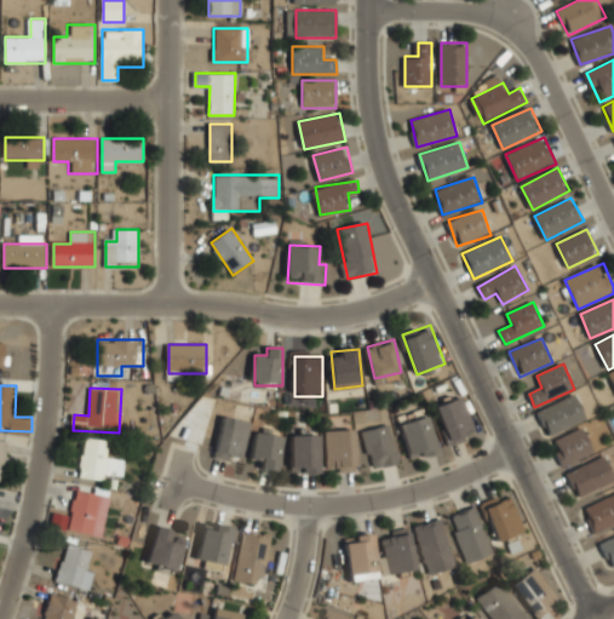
[(587,418),(575,394),(538,413),(550,437),(587,418)]
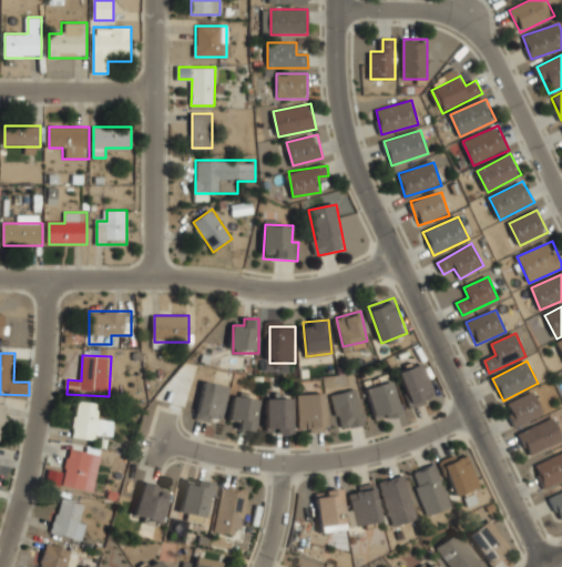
[(412,407),(437,400),(425,363),(399,372),(412,407)]
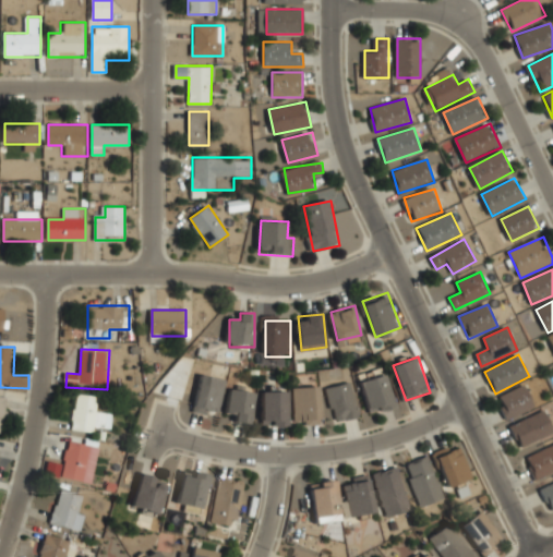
[(361,382),(372,414),(397,407),(386,374),(361,382)]
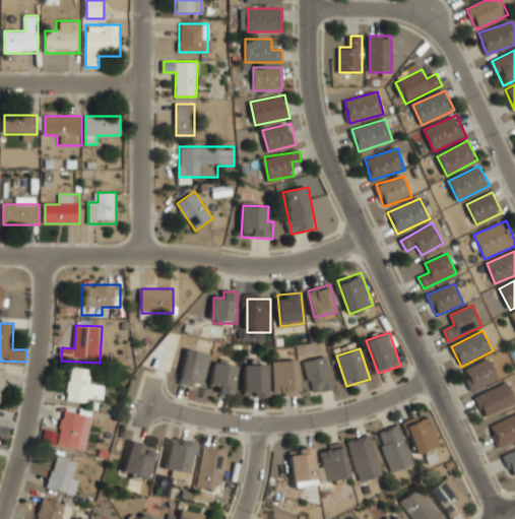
[(211,353),(186,350),(181,385),(206,388),(211,353)]
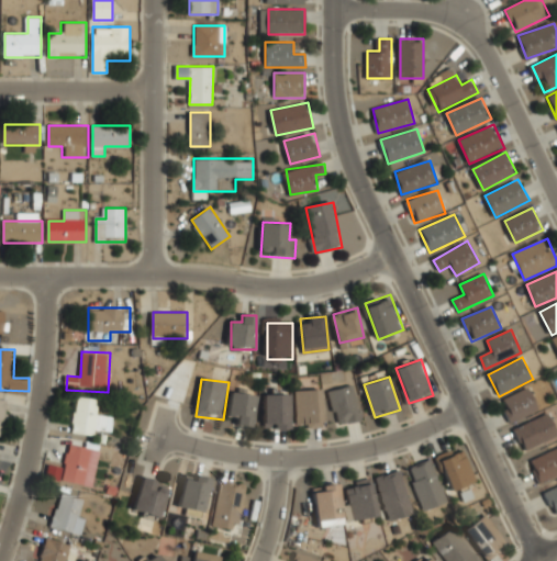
[(338,425),(365,419),(357,384),(331,390),(338,425)]
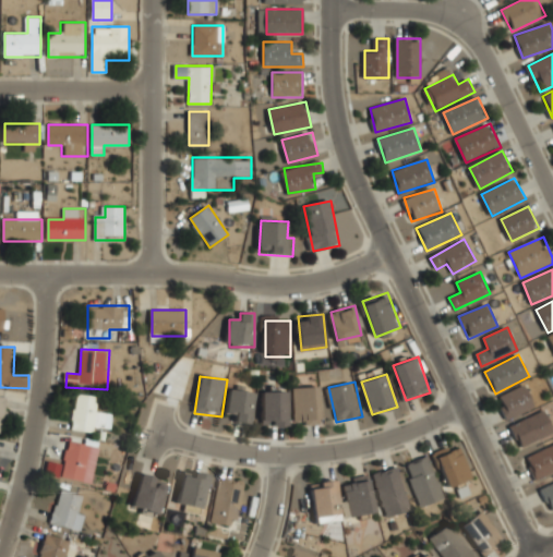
[(506,420),(536,408),(526,386),(496,398),(506,420)]
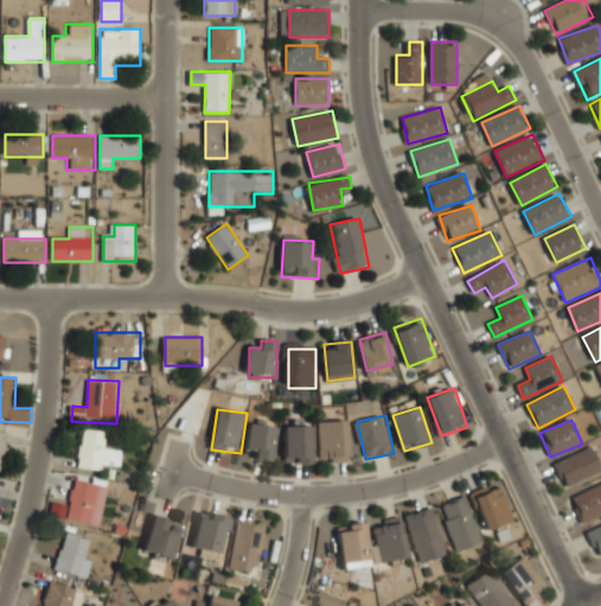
[(349,463),(347,421),(320,421),(321,463),(349,463)]
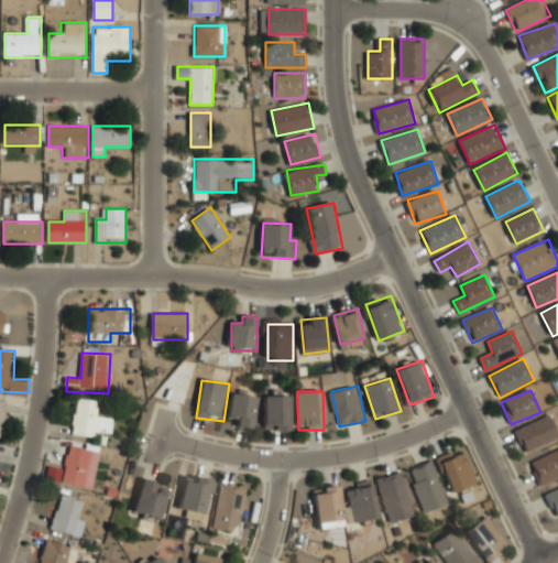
[(254,429),(259,399),(234,394),(230,424),(254,429)]
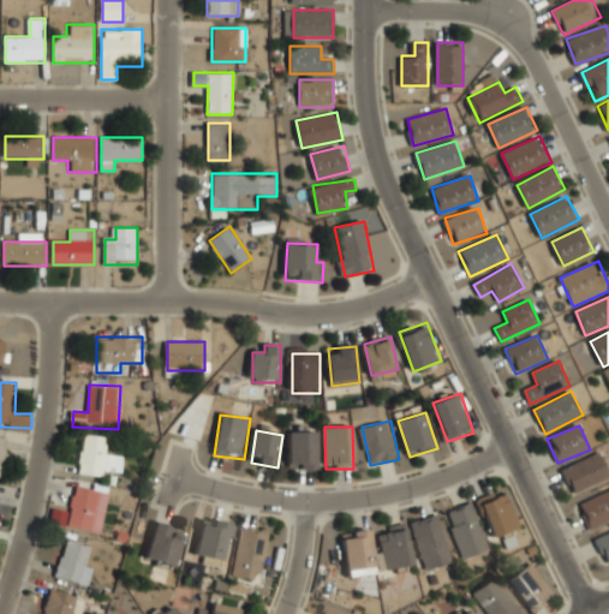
[(290,470),(318,470),(318,431),(290,431),(290,470)]
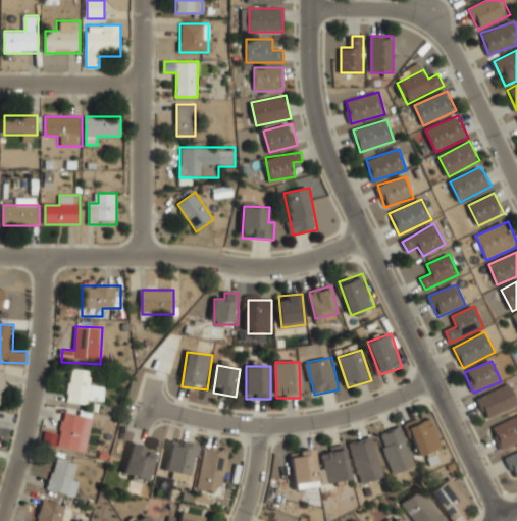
[(68,401),(103,406),(105,387),(92,385),(94,371),(72,369),(68,401)]
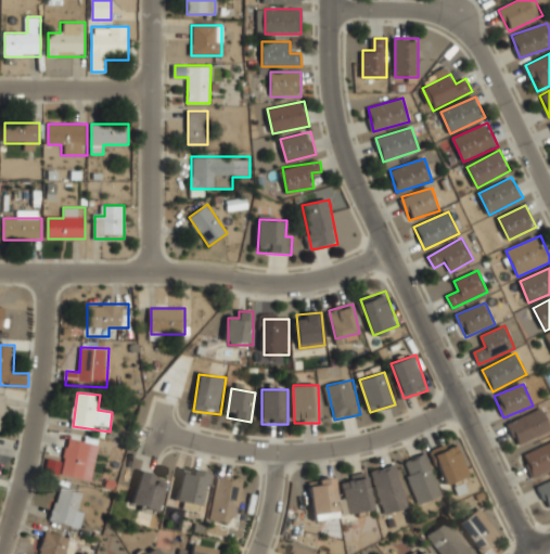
[(510,423),(520,446),(549,433),(549,421),(544,409),(510,423)]
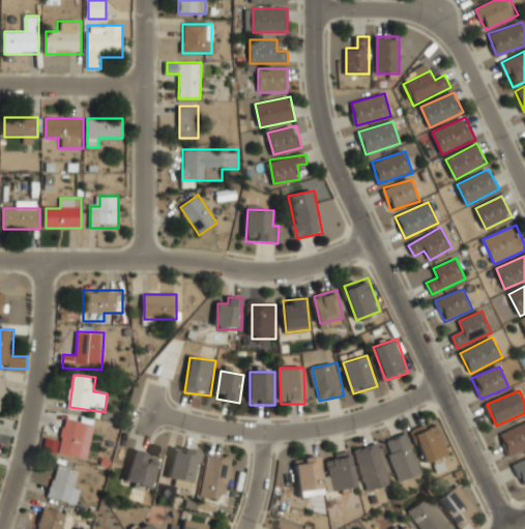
[(0,434),(15,437),(18,421),(0,417),(0,434)]
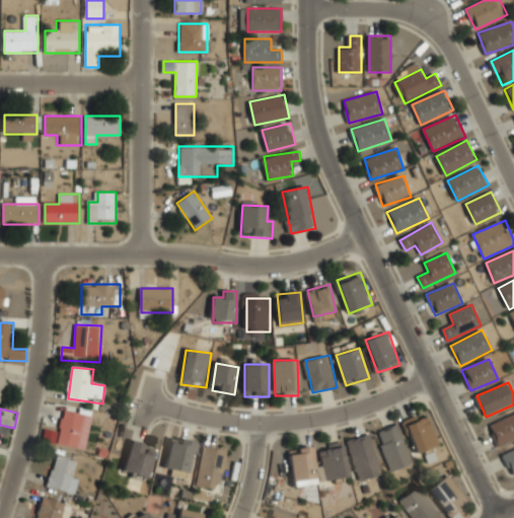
[(85,415),(65,411),(58,443),(78,448),(85,415)]
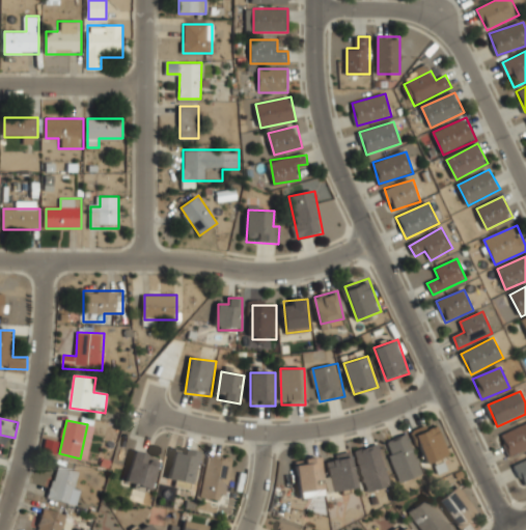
[(414,431),(427,464),(450,455),(438,422),(414,431)]
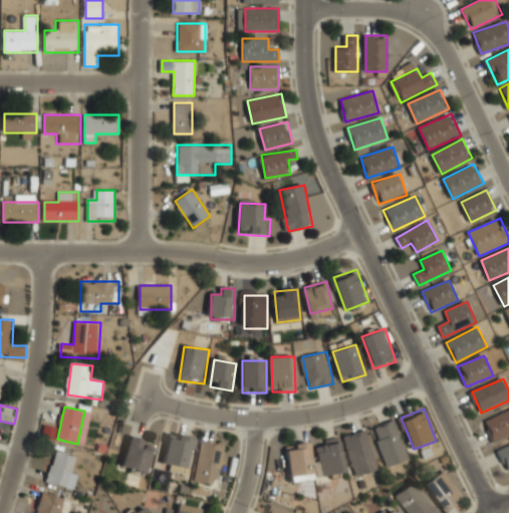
[(508,411),(487,422),(497,442),(508,437),(508,411)]
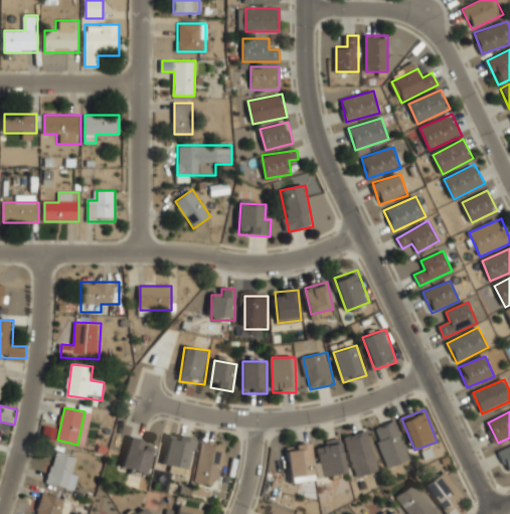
[(411,460),(396,420),(374,430),(389,468),(411,460)]
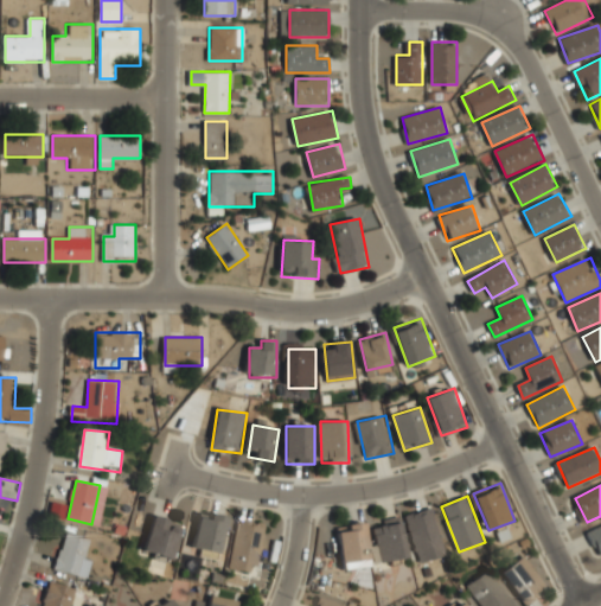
[(408,516),(421,563),(447,556),(434,508),(408,516)]
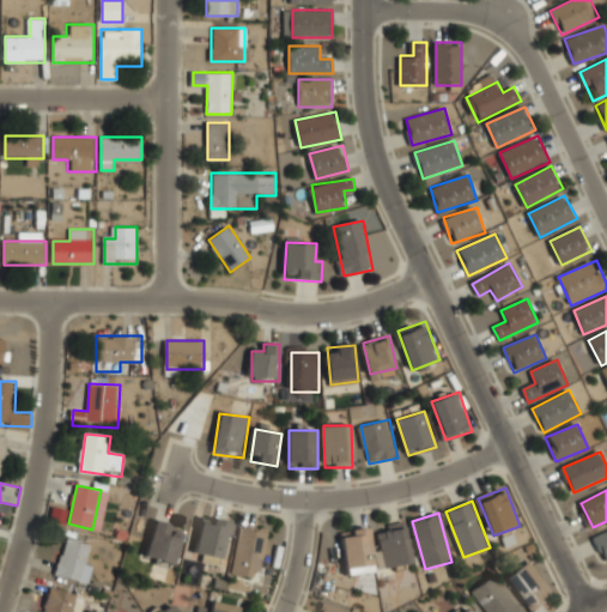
[(225,558),(231,521),(218,519),(217,521),(206,519),(200,553),(207,555),(206,562),(220,564),(222,557),(225,558)]
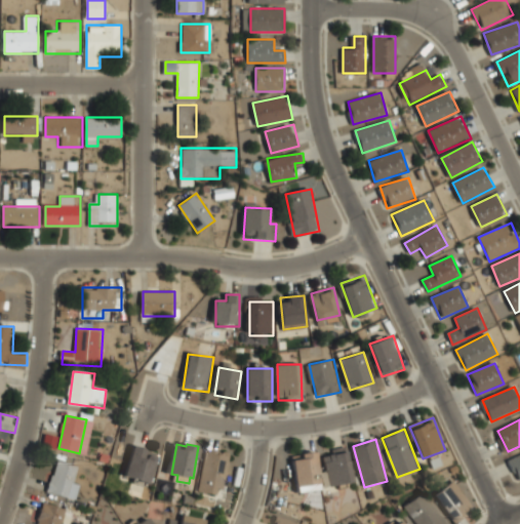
[(124,479),(149,486),(158,453),(133,446),(124,479)]
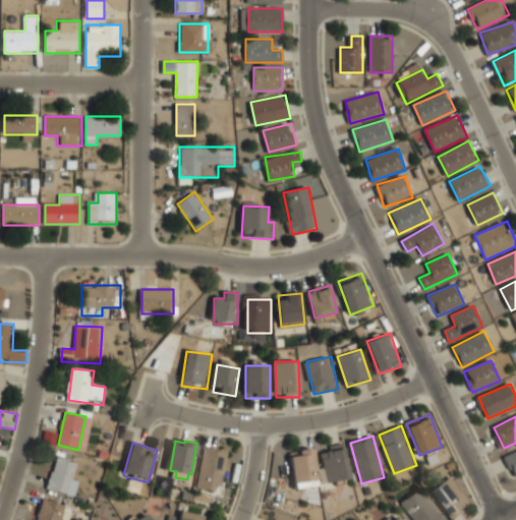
[(198,488),(221,494),(229,451),(207,447),(198,488)]
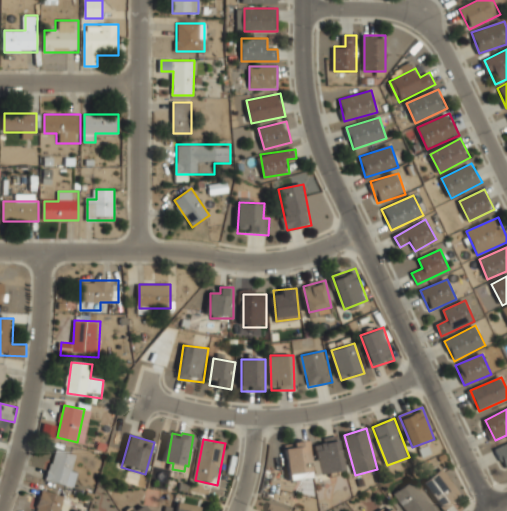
[(316,446),(324,475),(346,470),(338,440),(316,446)]
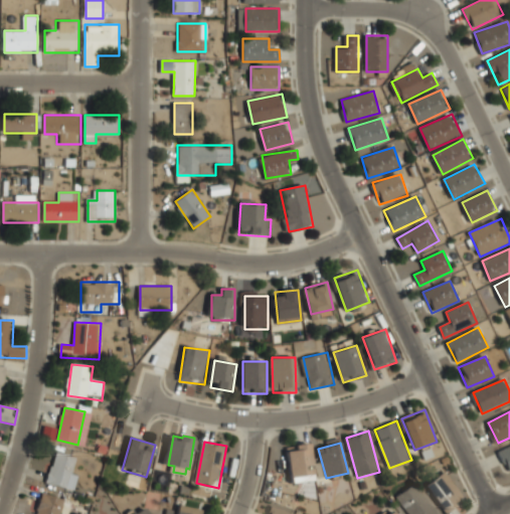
[(286,451),(296,484),(318,477),(307,444),(286,451)]
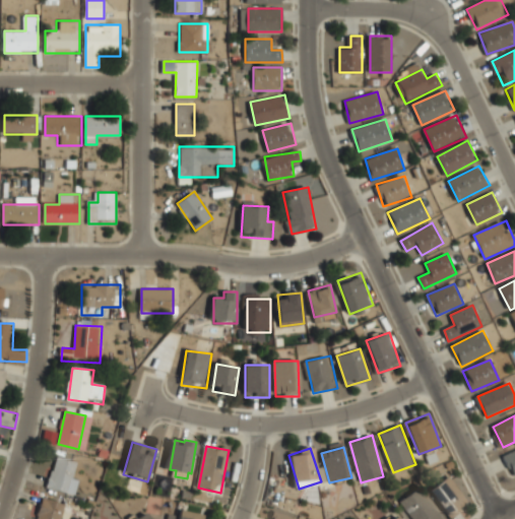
[(514,451),(506,454),(514,475),(514,451)]
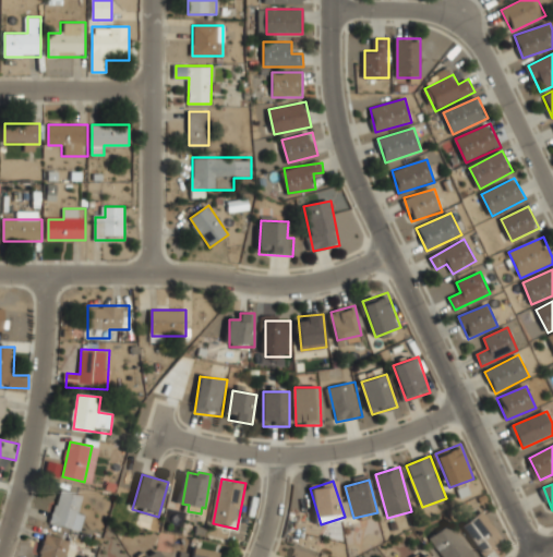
[(86,497),(61,489),(51,522),(76,530),(86,497)]
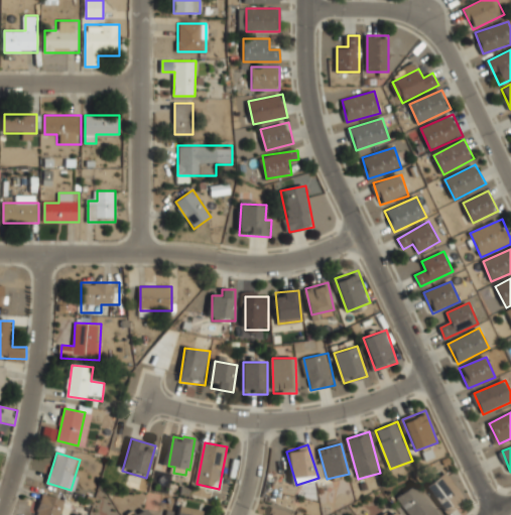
[(466,501),(446,473),(427,486),(448,514),(466,501)]
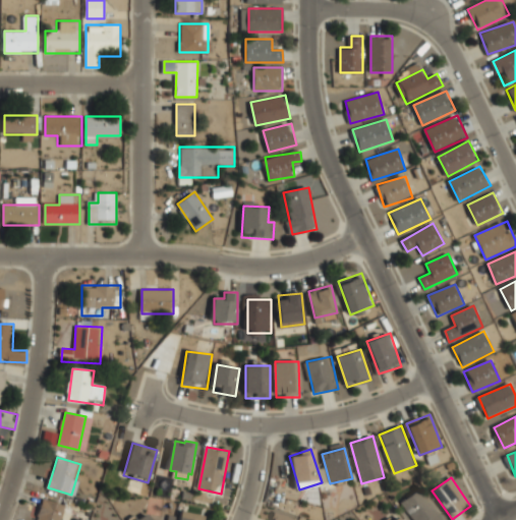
[(100,489),(93,487),(91,497),(81,495),(79,503),(97,507),(100,489)]
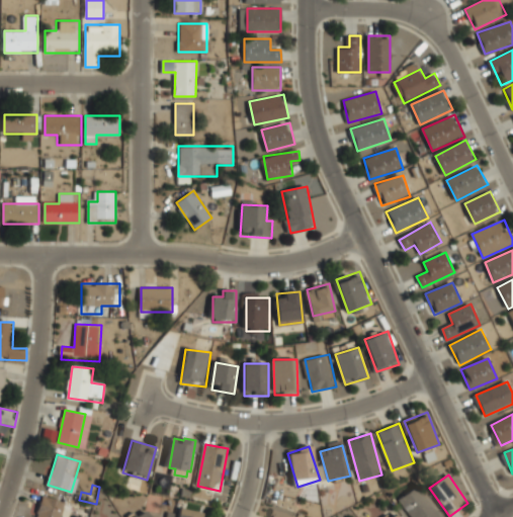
[(442,516),(421,485),(401,499),(413,516),(442,516)]
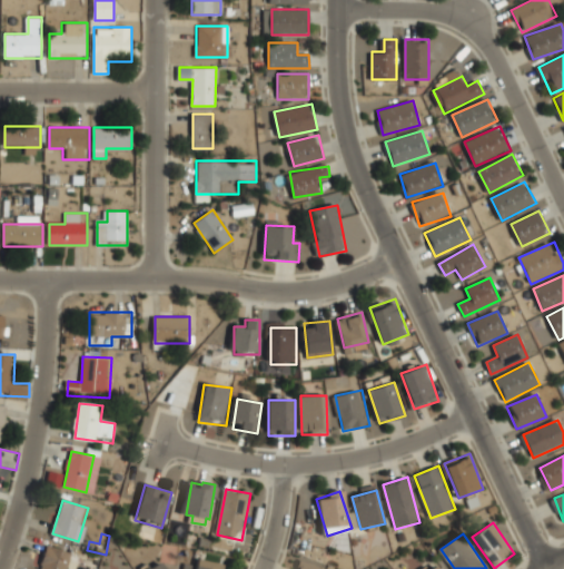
[(68,568),(73,552),(48,546),(40,568),(68,568)]
